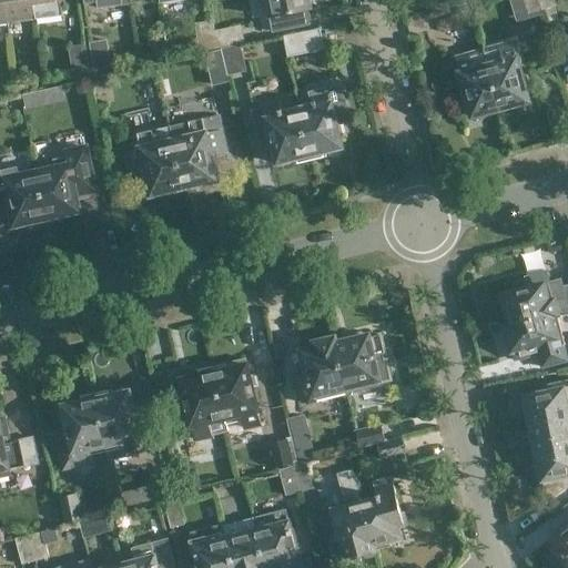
[(0,0),(4,26),(33,21),(29,0),(0,0)]
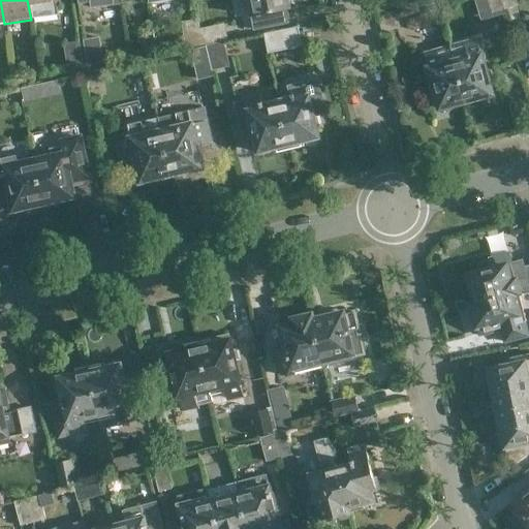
[(27,0),(31,20),(61,16),(59,0),(27,0)]
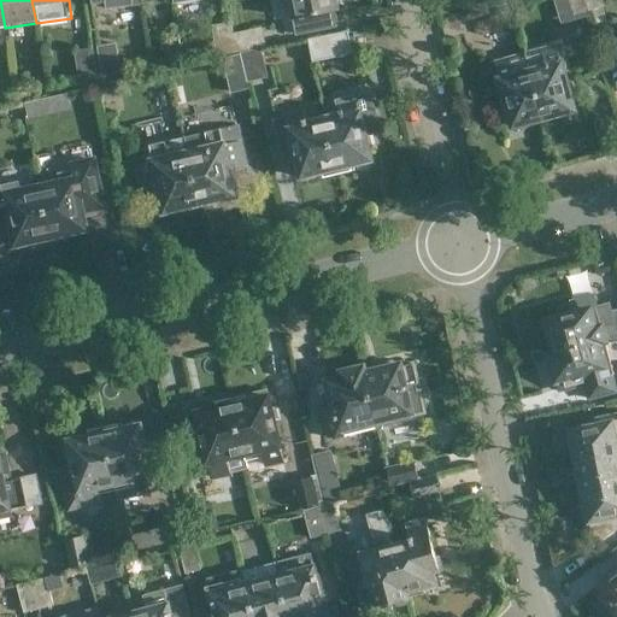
[(338,0),(291,0),(295,22),(341,12),(338,0)]
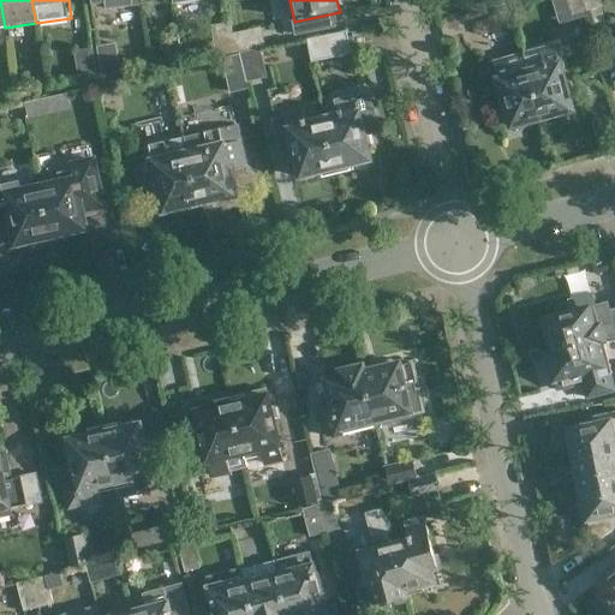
[(567,0),(571,11),(586,7),(584,0),(567,0)]
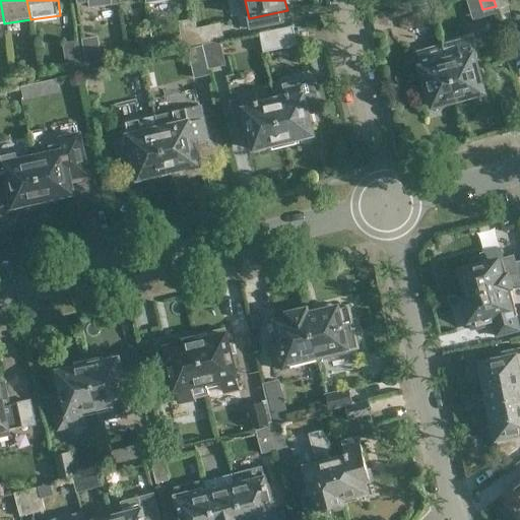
[(197,46),(195,28),(194,28),(193,19),(177,21),(181,48),(195,46),(197,46)]
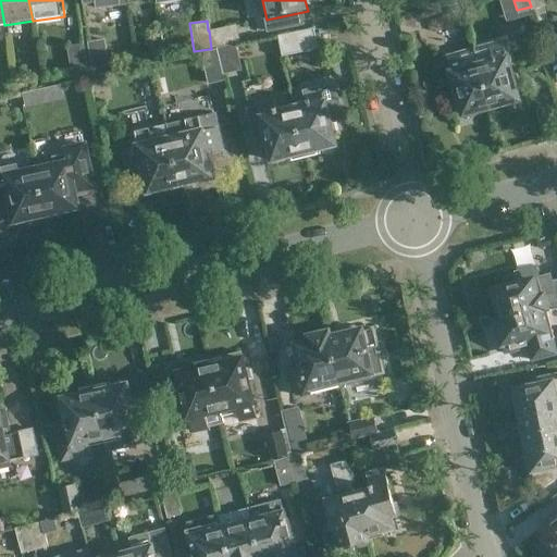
[(209,31),(211,49),(238,42),(234,25),(209,31)]
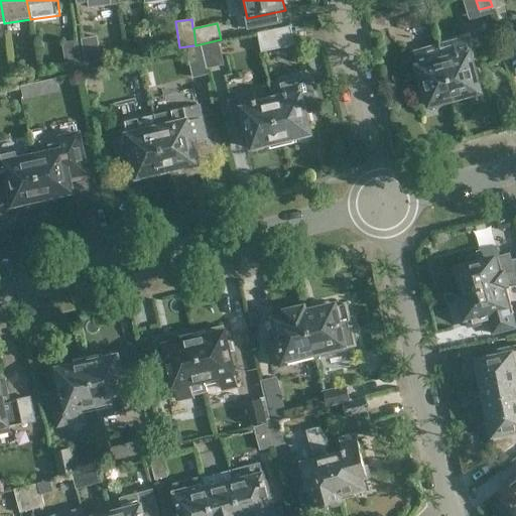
[(297,46),(293,27),(260,34),(264,53),(297,46)]
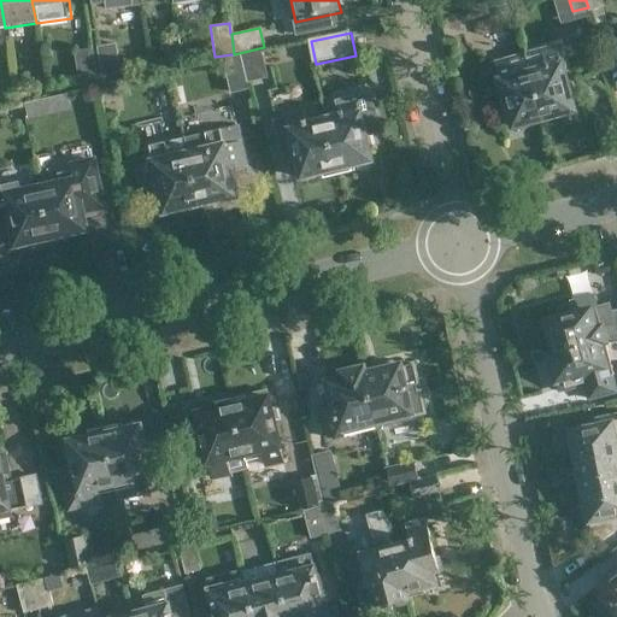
[(94,47),(99,78),(118,75),(113,43),(94,47)]
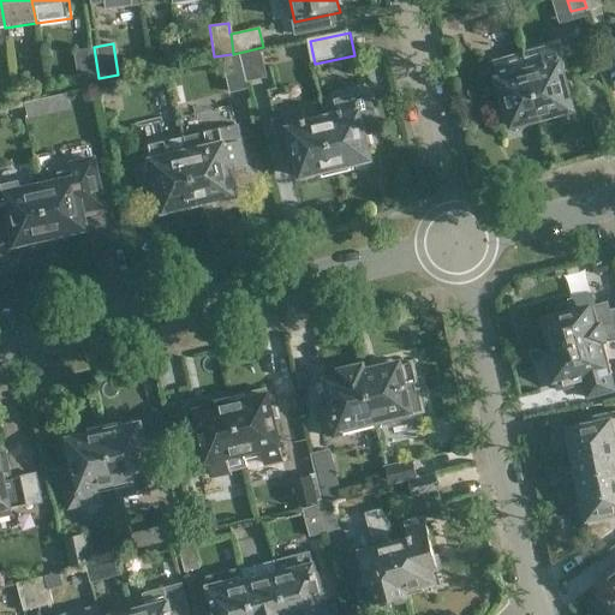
[(524,52),(542,118),(563,112),(563,109),(572,106),(554,43),(524,52)]
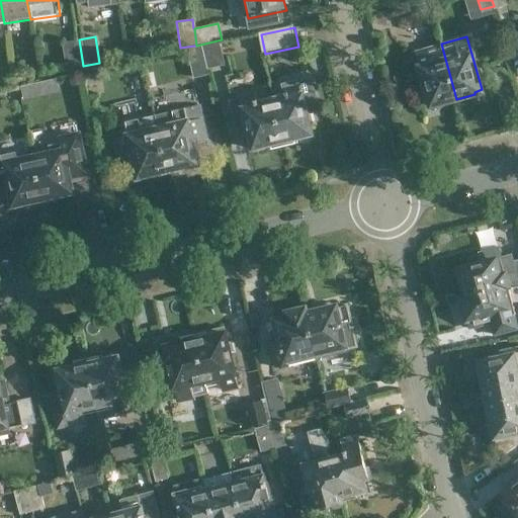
[(141,55),(151,53),(149,37),(139,38),(141,55)]
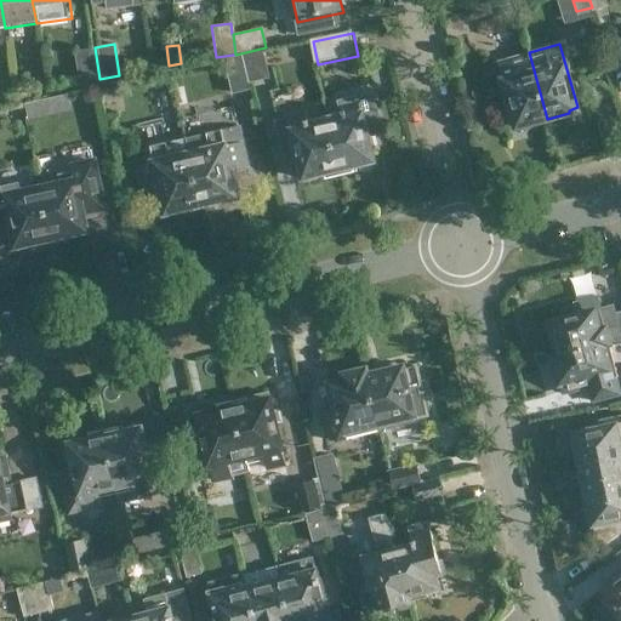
[(73,51),(77,83),(96,80),(91,49),(73,51)]
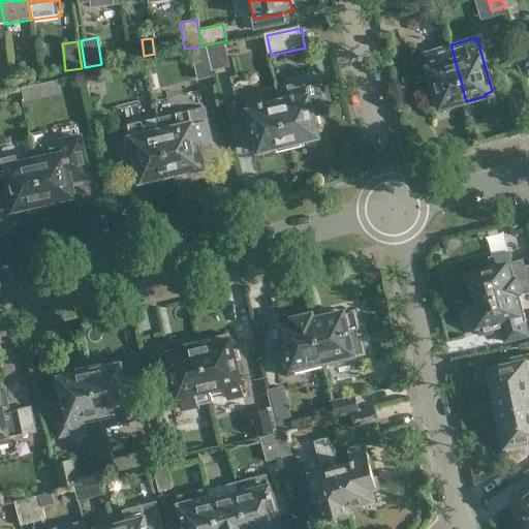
[(227,67),(222,42),(205,47),(210,70),(227,67)]
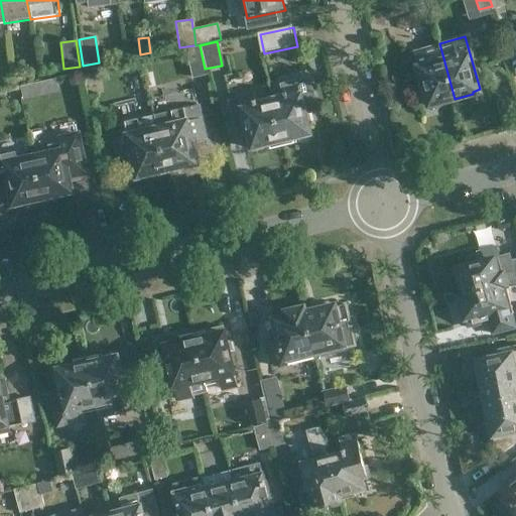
[(435,104),(455,99),(439,43),(413,50),(428,104),(434,102),(435,104)]
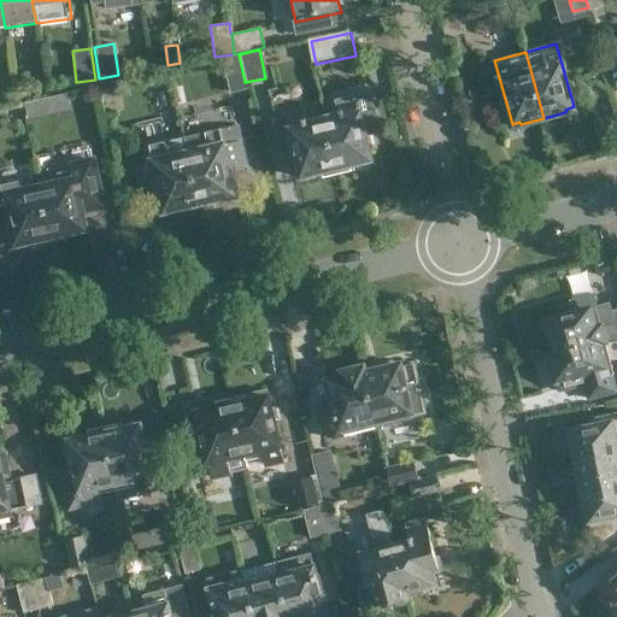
[(12,82),(15,99),(27,98),(24,80),(12,82)]
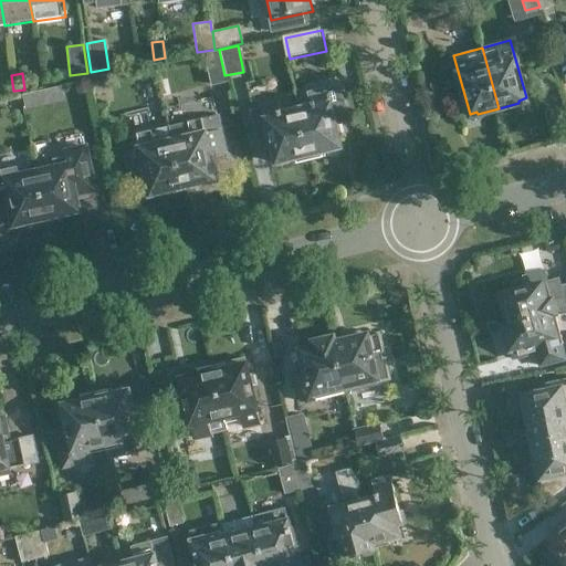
[(311,108),(297,112),(308,160),(324,157),(323,152),(339,147),(332,115),(345,113),(338,87),(308,95),(311,108)]
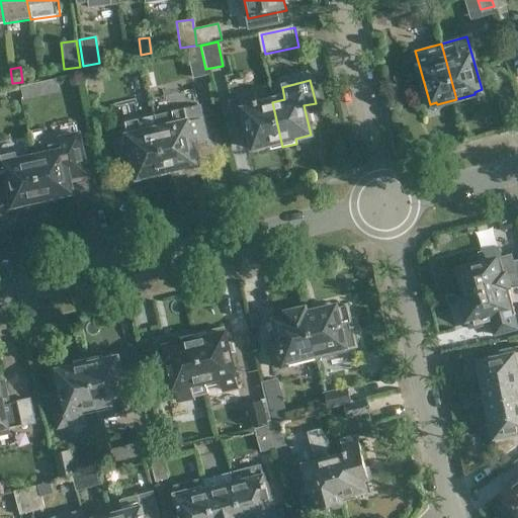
[(282,147),(272,102),(258,105),(255,96),(240,99),(253,150),(267,146),(268,151),(282,147)]
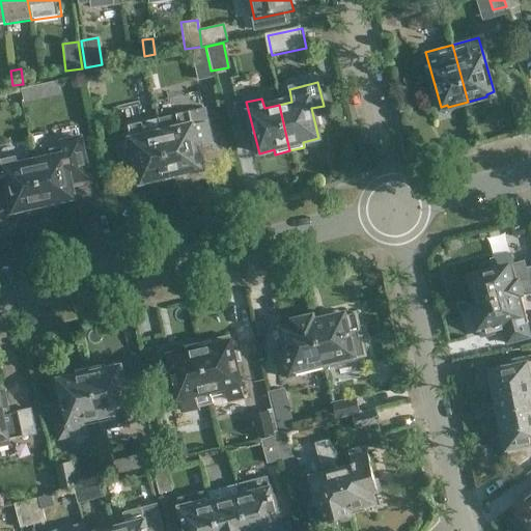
[(175,126),(161,129),(172,176),(203,169),(198,147),(213,144),(207,122),(193,126),(190,112),(175,115),(177,120),(174,121),(175,126)]
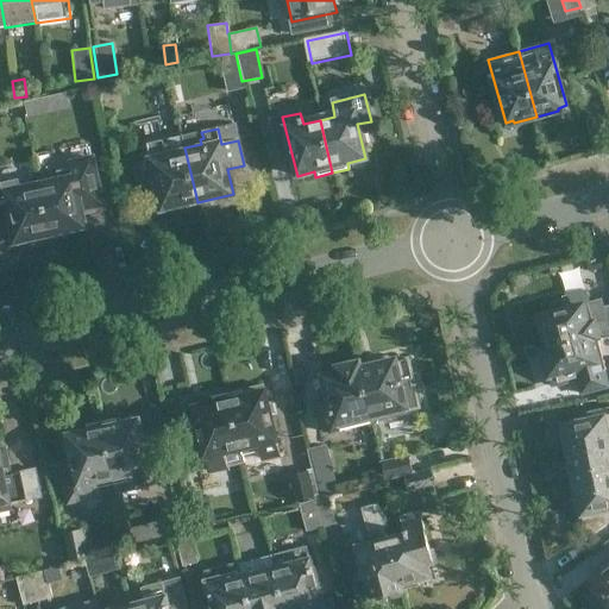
[(198,202),(184,148),(182,137),(163,142),(138,148),(142,162),(133,164),(139,190),(156,186),(162,211),(198,202)]
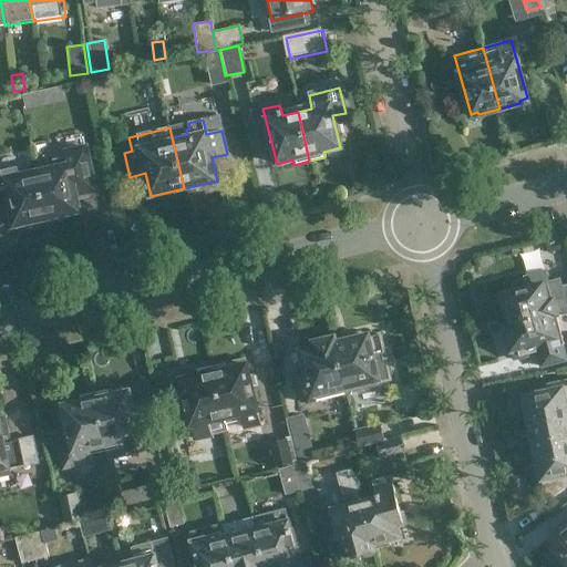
[(38,173),(38,174),(48,218),(81,212),(78,195),(96,192),(88,148),(68,152),(68,157),(52,161),(54,169),(38,173)]
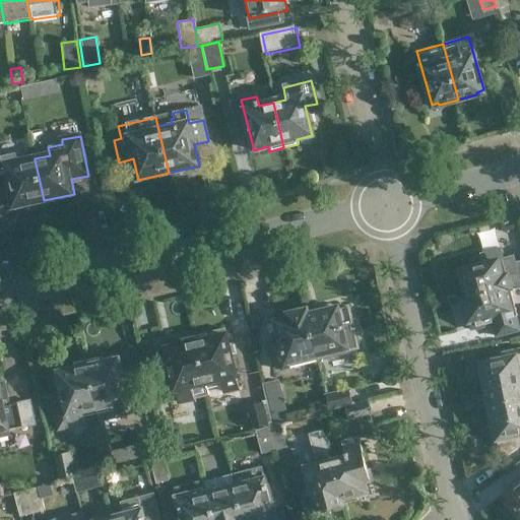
[(16,153),(0,156),(0,190),(9,188),(13,207),(43,201),(35,159),(18,163),(16,153)]
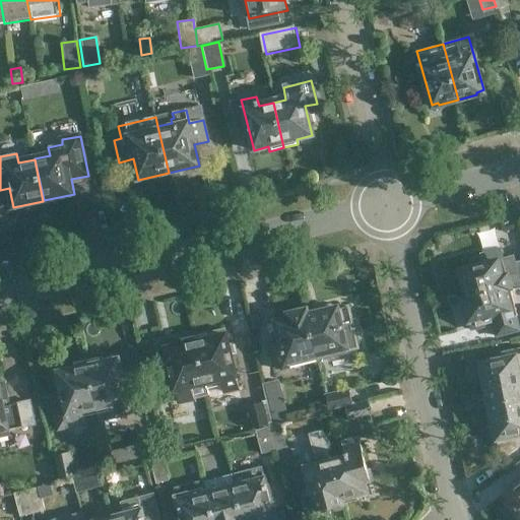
[(501,258),(498,248),(479,253),(482,263),(460,269),(467,298),(506,287),(506,288),(519,284),(519,263),(514,265),(512,255),(501,258)]
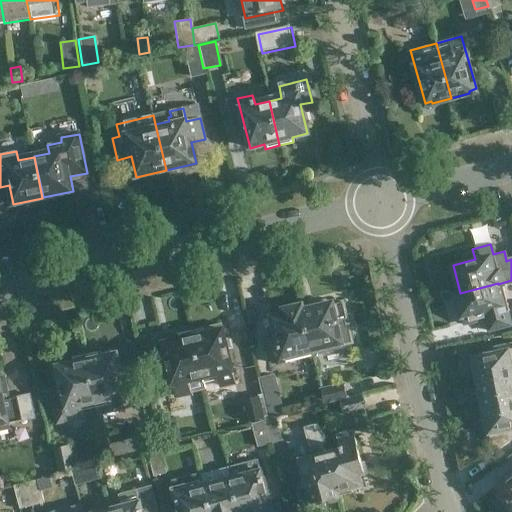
[(498,283),(460,293),(456,294),(464,322),(485,316),(489,329),(510,323),(507,311),(510,310),(506,297),(502,298),(498,284),(498,283)]
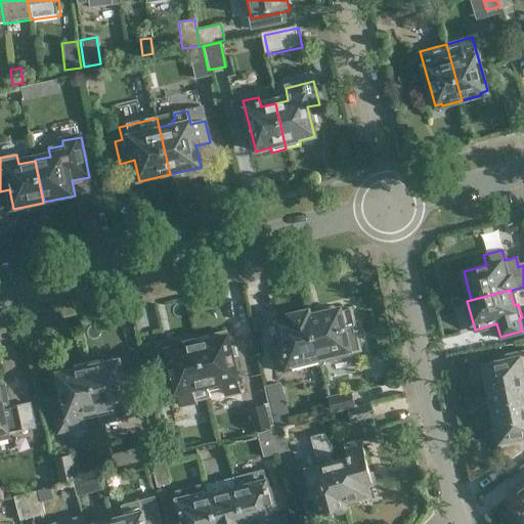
[(340,309),(309,316),(320,362),(350,354),(343,328),(354,324),(349,308),(340,311),(340,309)]
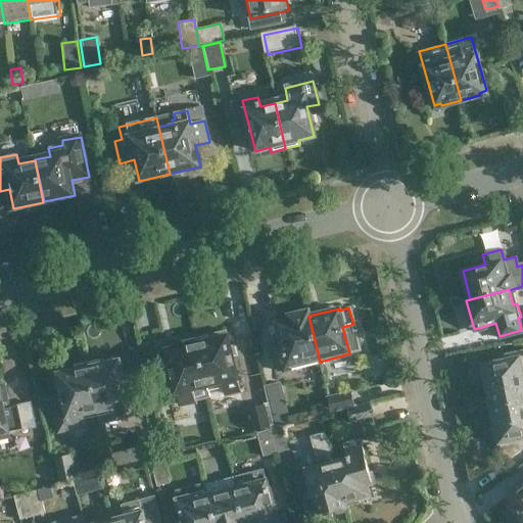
[(320,362),(308,316),(306,311),(289,316),(290,320),(277,324),(282,343),(275,345),(281,372),(320,362)]
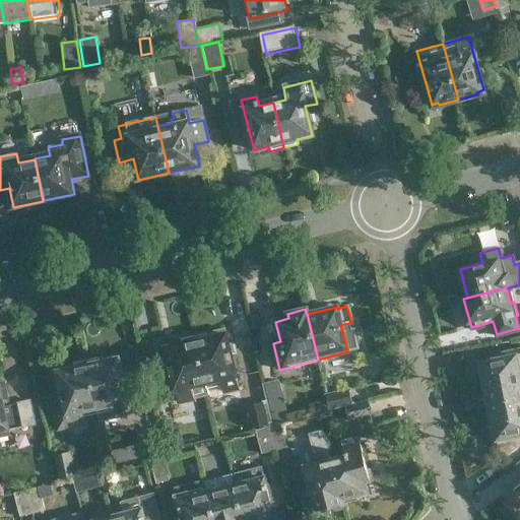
[(195,336),(205,383),(219,380),(222,391),(239,388),(232,355),(237,354),(235,344),(229,345),(225,329),(195,336)]
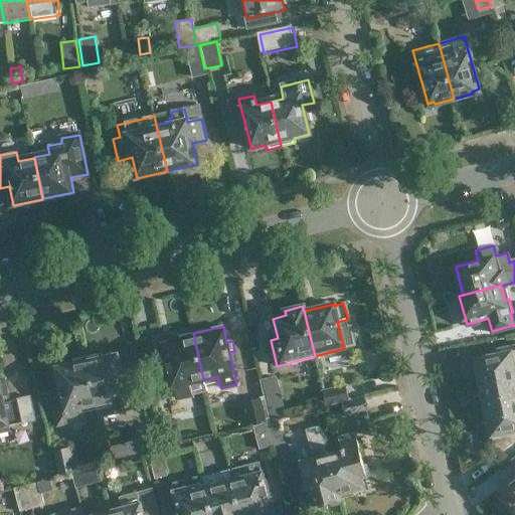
[(176,397),(189,394),(206,390),(203,379),(193,333),(178,336),(179,341),(164,344),(176,397)]
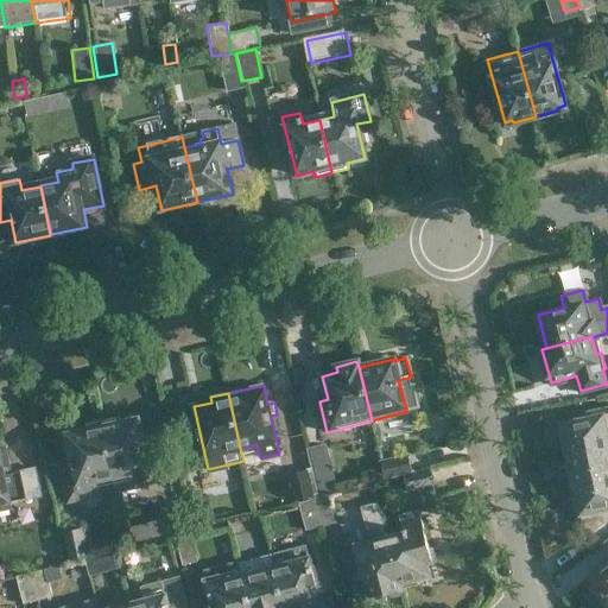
[(567,454),(607,445),(607,407),(583,413),(584,419),(561,424),(567,454)]
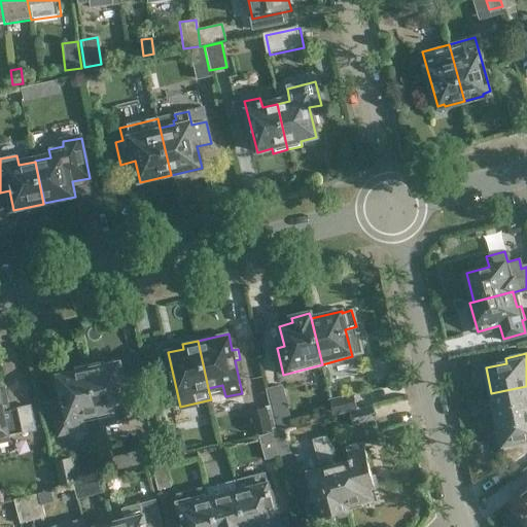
[(89,364),(99,413),(102,425),(146,415),(137,372),(123,375),(119,362),(104,365),(103,361),(89,364)]
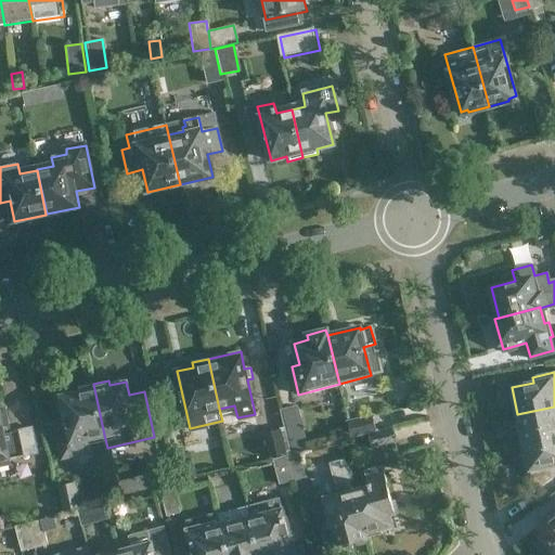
[(64,456),(75,454),(92,451),(89,438),(104,435),(93,384),(76,388),(77,392),(62,396),(72,437),(61,439),(64,456)]
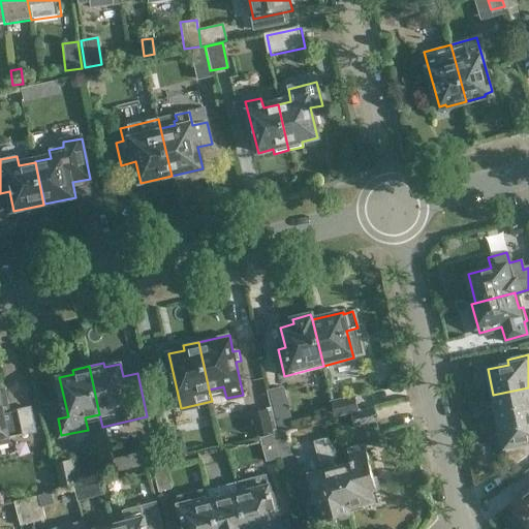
[(265,389),(274,432),(282,430),(290,428),(281,384),(265,389)]
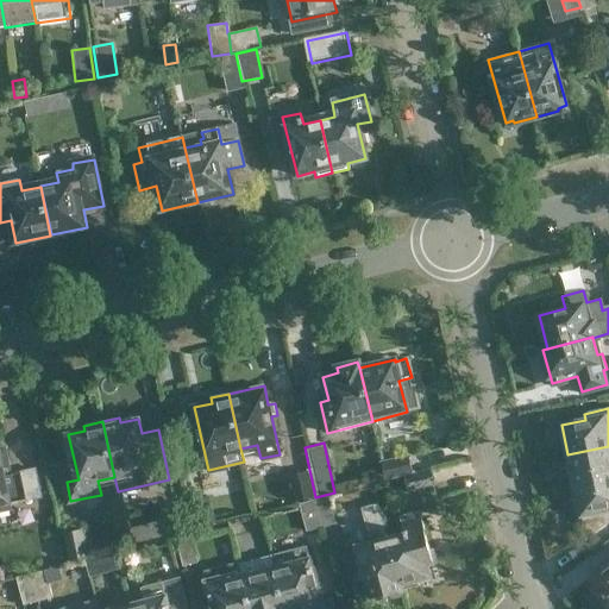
[(0,446),(0,509),(10,508),(8,502),(39,495),(33,469),(11,473),(5,446),(0,446)]
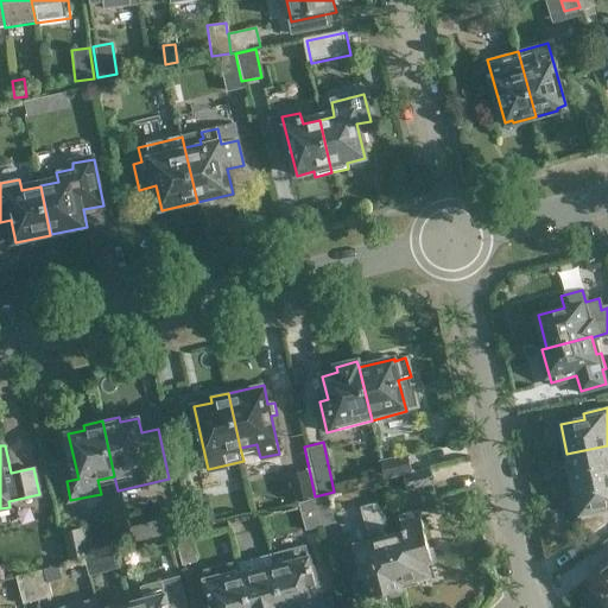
[(572,483),(607,475),(607,445),(567,454),(572,483)]
